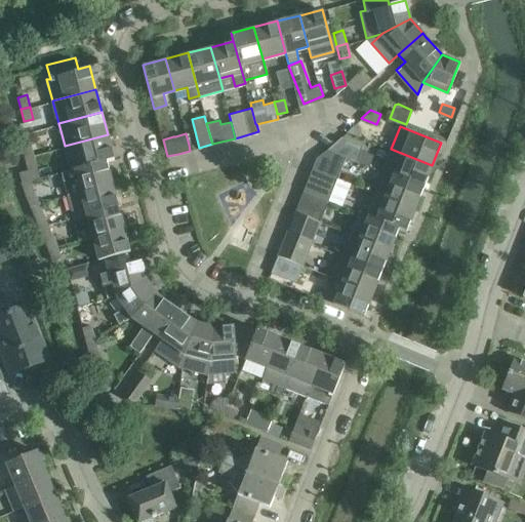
[(71,168),(114,157),(108,134),(65,146),(71,168)]
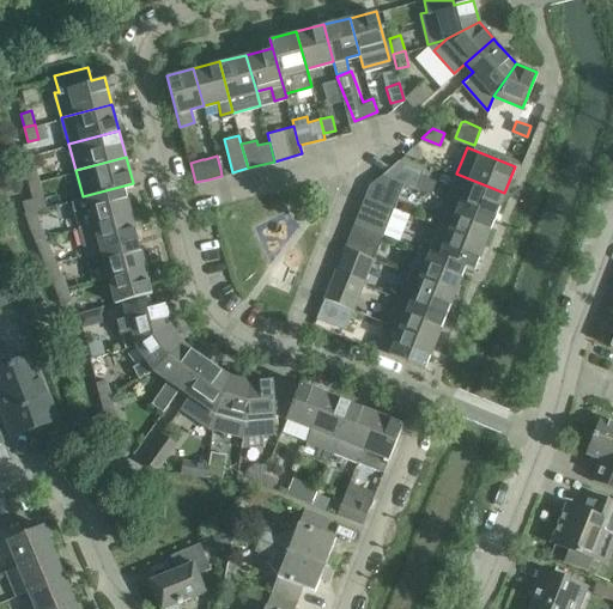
[(422,166),(399,158),(381,172),(404,182),(414,186),(422,166)]
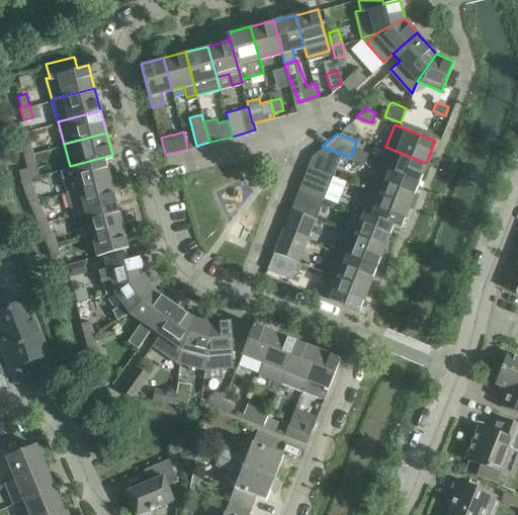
[(21,143),(24,155),(32,152),(29,140),(21,143)]
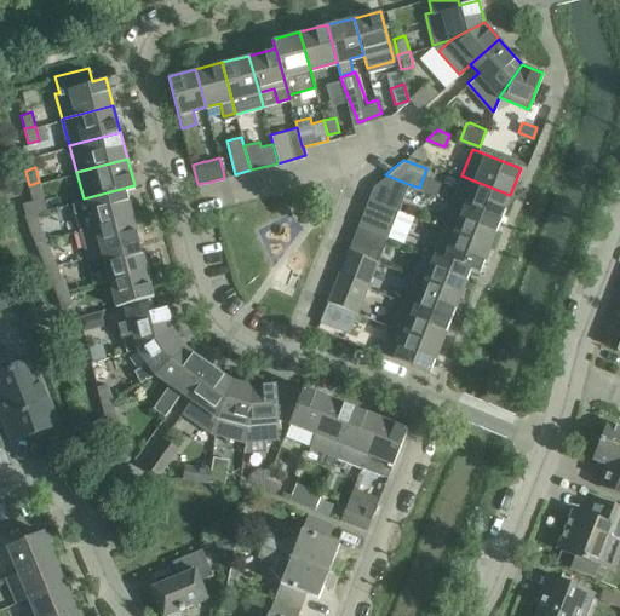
[(373,185),(368,197),(397,209),(408,184),(385,174),(373,185)]
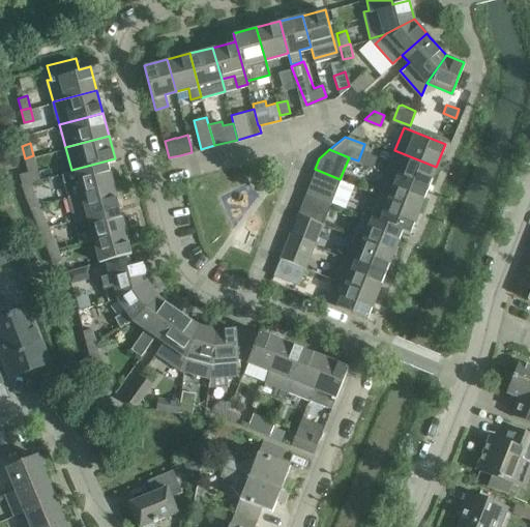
[(428,188),(436,167),(394,150),(386,172),(389,173),(428,188)]
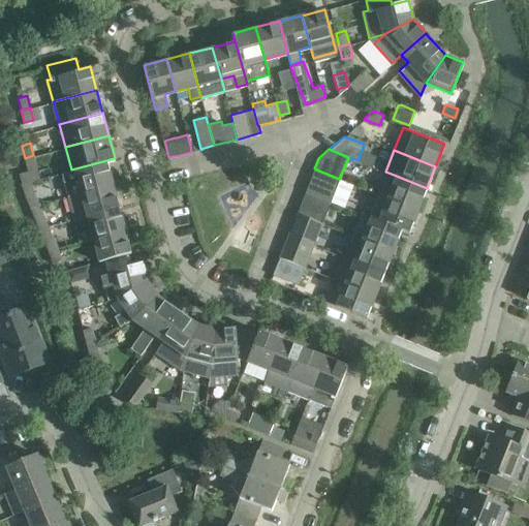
[(36,167),(33,155),(25,158),(28,169),(28,171),(35,168),(36,167)]
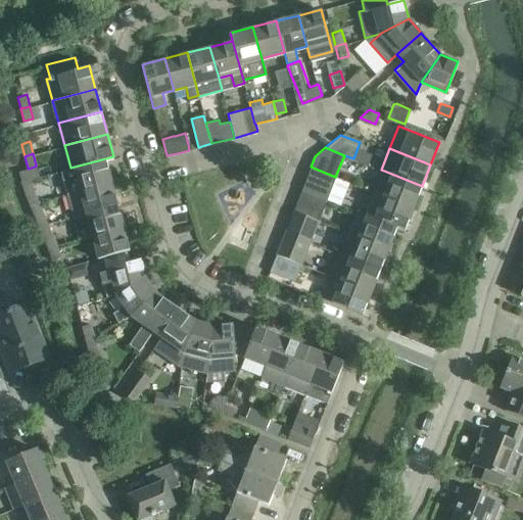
[(113,156),(70,168),(62,171),(67,192),(111,181),(105,159),(113,157),(113,156)]
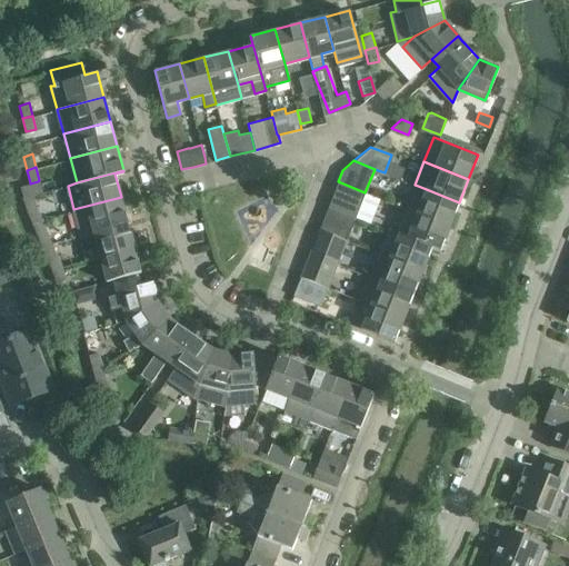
[(41,191),(38,181),(30,184),(30,182),(20,185),(23,196),(41,191)]
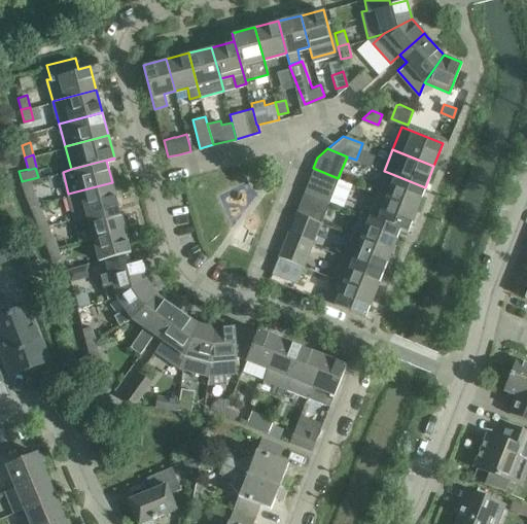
[(352,183),(338,178),(313,168),(305,189),(329,200),(343,206),(352,183)]
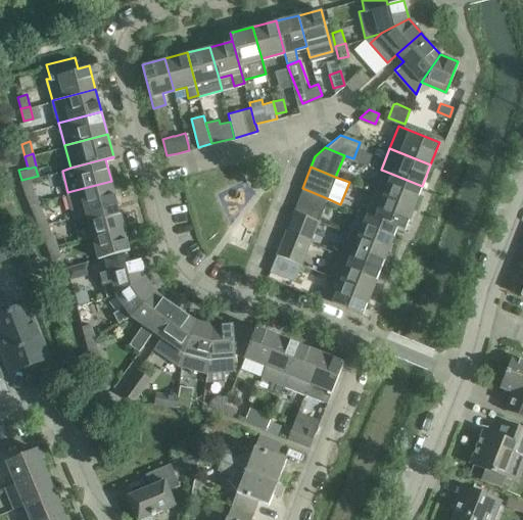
[(375,192),(413,207),(422,186),(384,171),(375,192)]
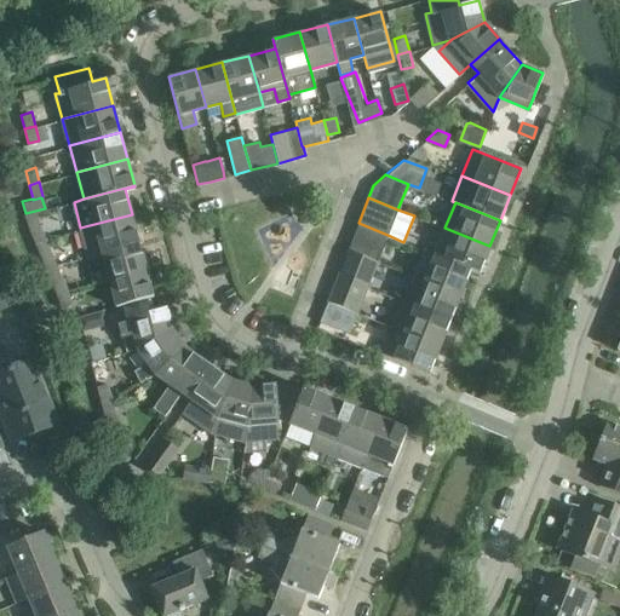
[(87,255),(139,241),(132,214),(80,228),(87,255)]
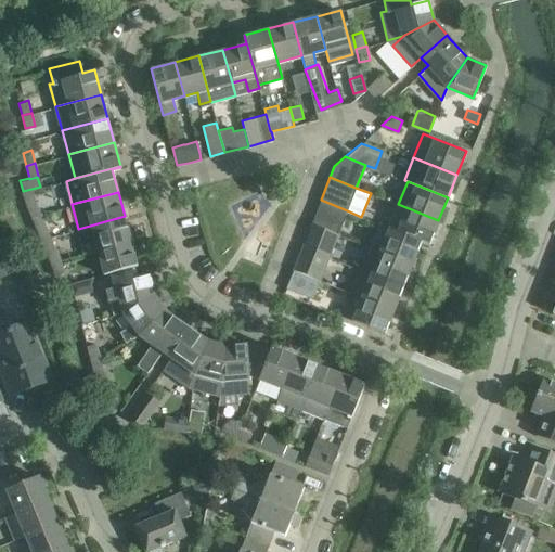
[(321,200),(311,223),(337,233),(347,210),(321,200)]
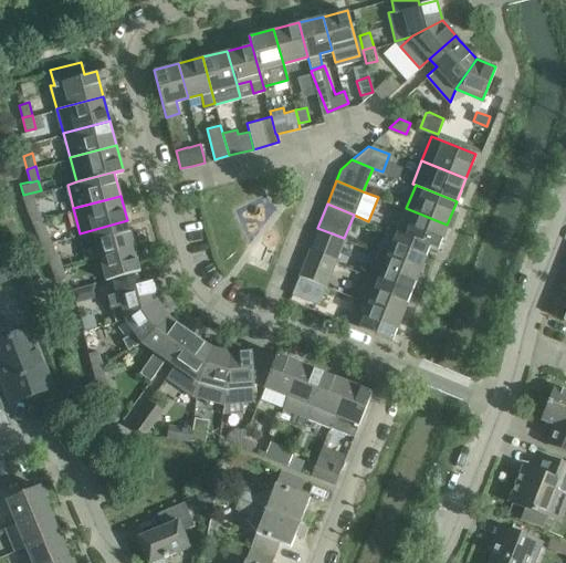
[(27,208),(32,221),(41,218),(35,205),(27,208)]
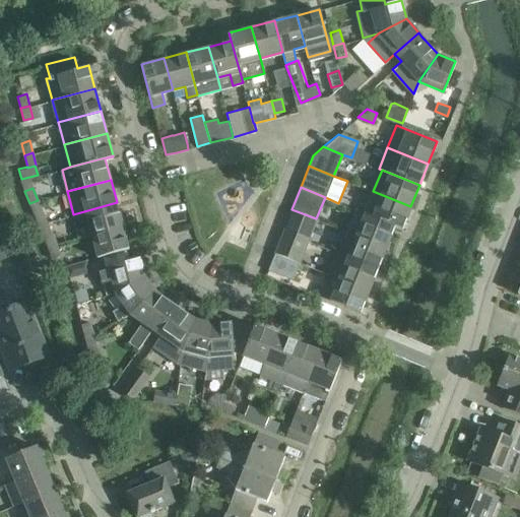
[(354,208),(353,209),(402,228),(410,206),(373,191),(365,212),(354,208)]
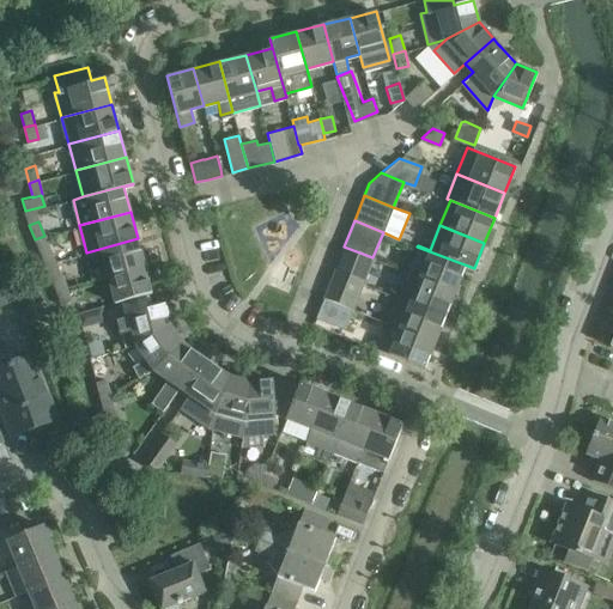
[(44,236),(35,239),(41,253),(50,249),(44,236)]
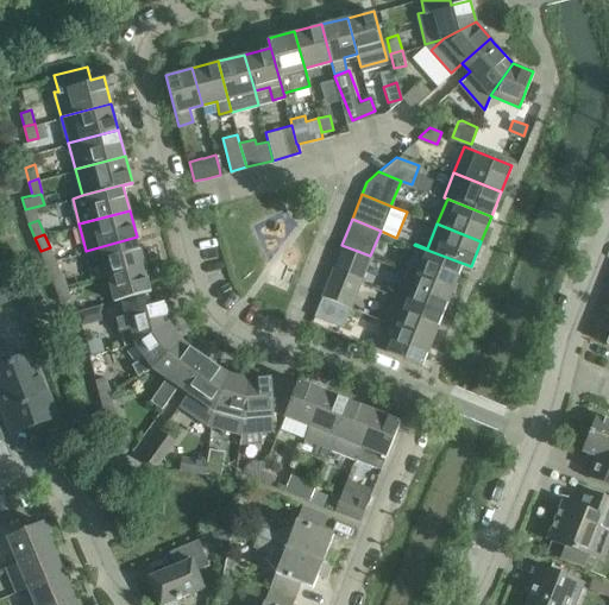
[(86,251),(93,277),(107,273),(144,263),(137,237),(86,251)]
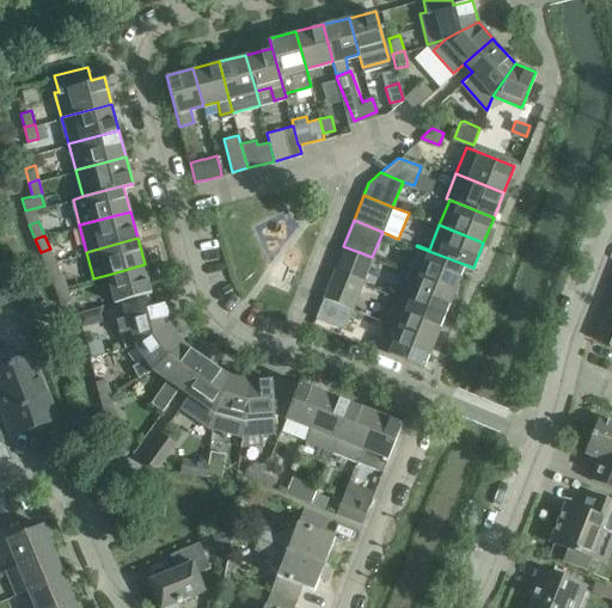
[(372,257),(343,246),(334,271),(362,283),(372,257)]
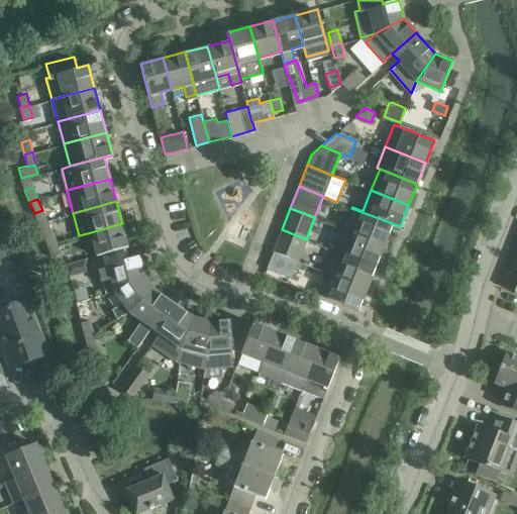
[(400,226),(351,208),(343,229),(384,245),(392,224),(399,227),(400,226)]
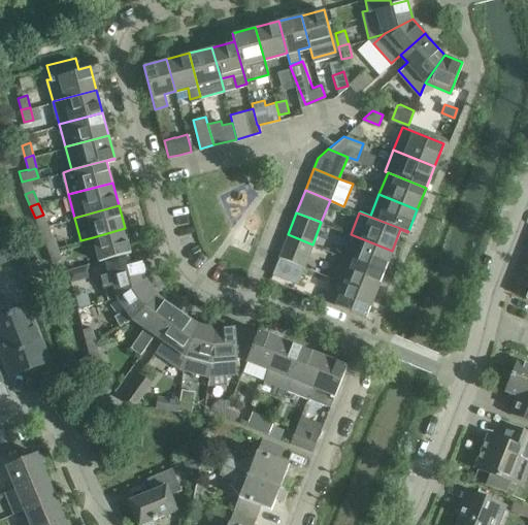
[(99,260),(106,258),(128,253),(131,252),(125,228),(93,237),(99,260)]
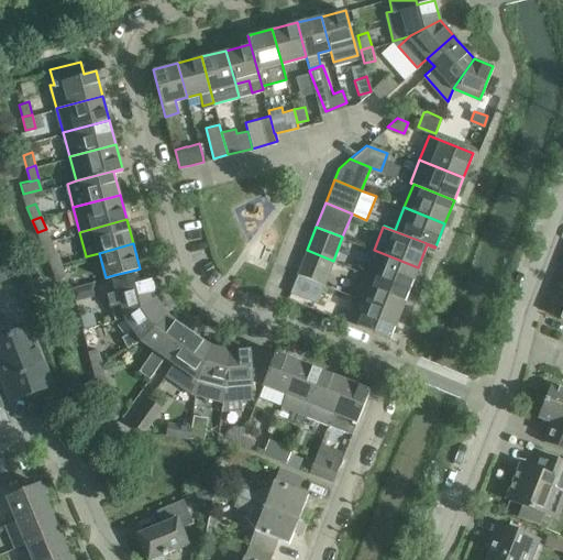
[(46,254),(51,266),(61,263),(55,250),(46,254)]
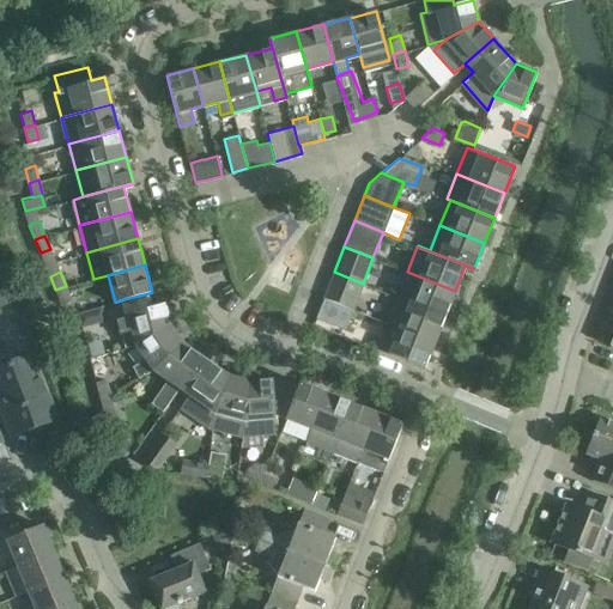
[(334,272),(323,297),(352,309),(363,284),(334,272)]
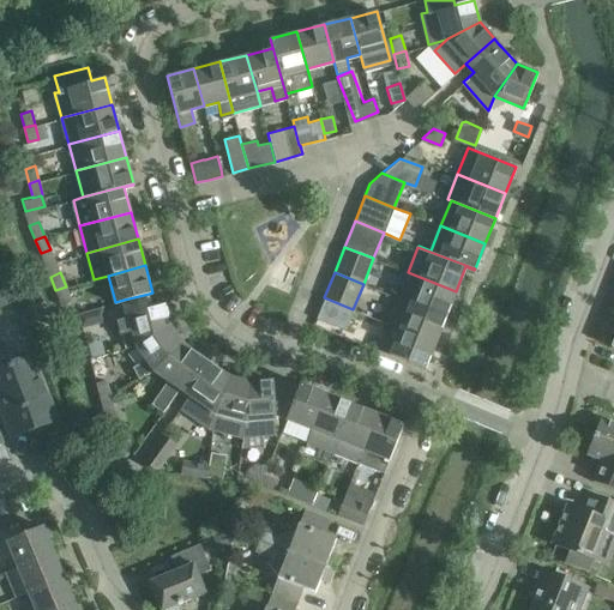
[(446,316),(456,291),(408,272),(397,297),(446,316)]
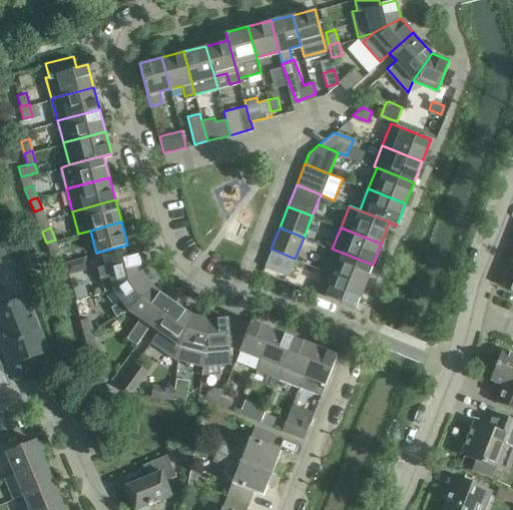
[(0,255),(9,251),(0,229),(0,255)]
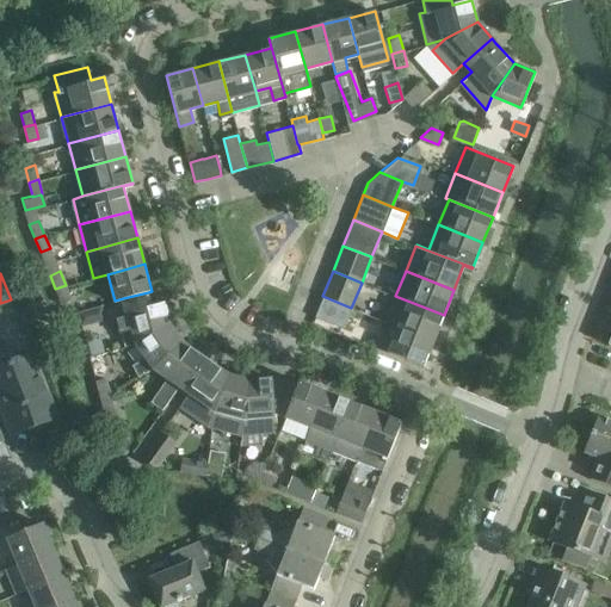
[(66,285),(55,289),(61,303),(72,298),(66,285)]
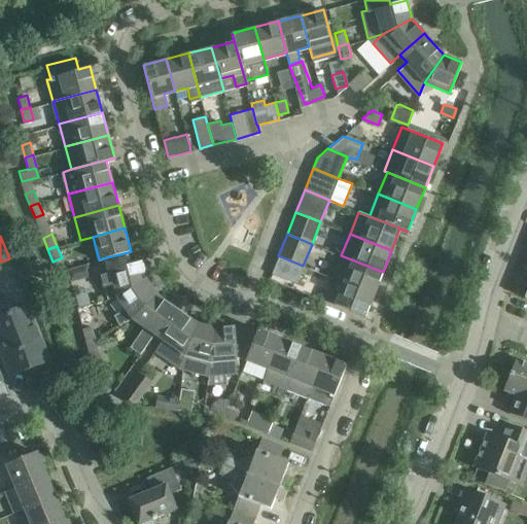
[(131,264),(128,252),(106,257),(109,270),(100,272),(107,299),(116,295),(146,280),(141,262),(131,264)]
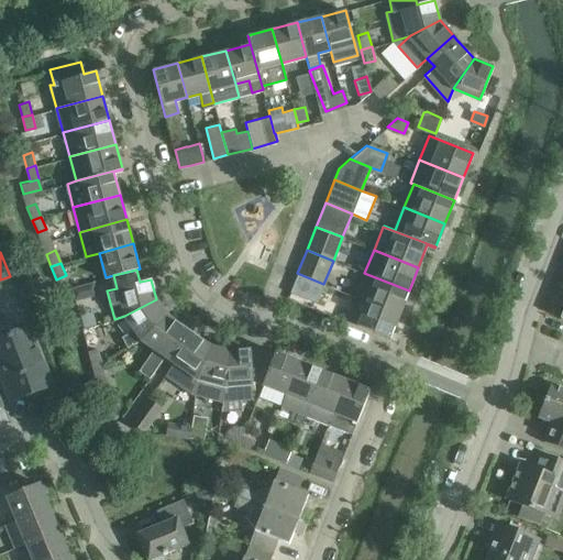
[(323,284),(297,273),(290,291),(317,302),(323,284)]
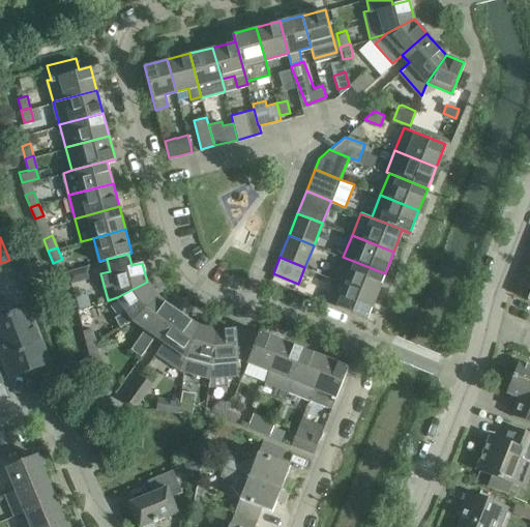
[(376,295),(385,273),(343,257),(334,279),(376,295)]
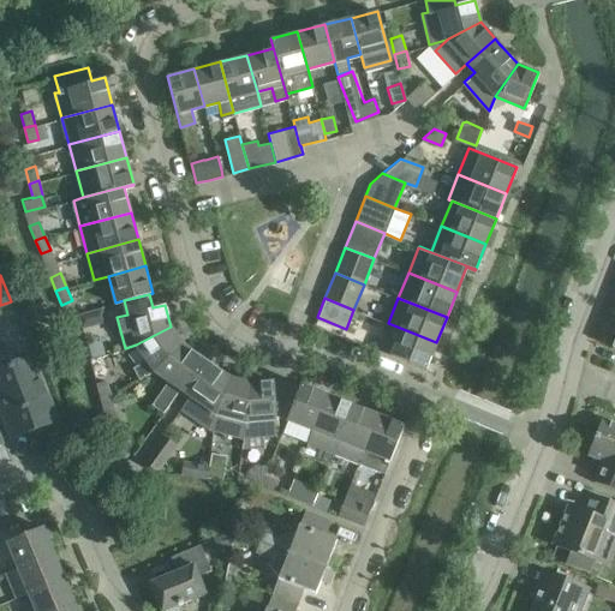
[(388,323),(377,349),(425,369),(436,342),(388,323)]
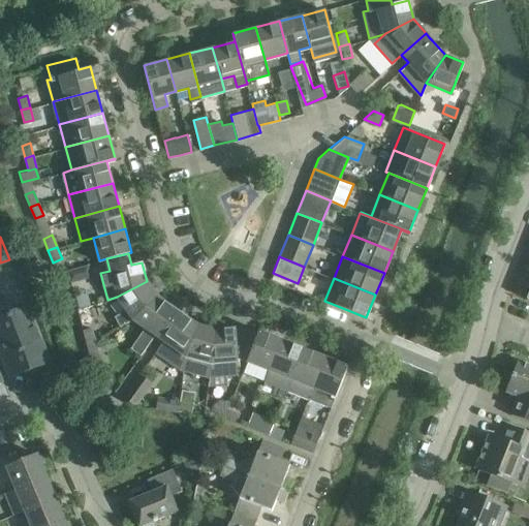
[(122,327),(132,318),(157,296),(147,281),(117,297),(125,309),(115,317),(122,327)]
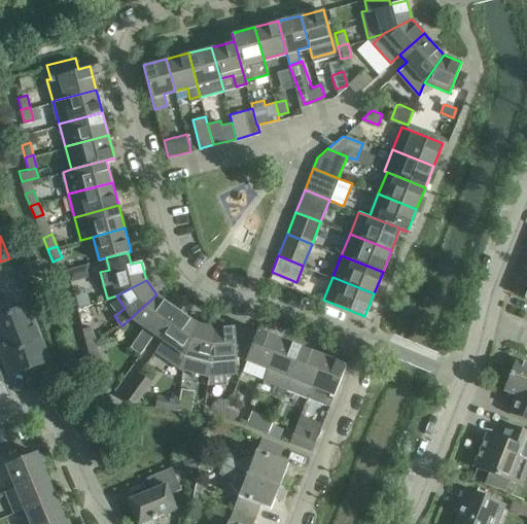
[(130,346),(140,353),(153,333),(173,306),(156,294),(132,317),(143,325),(130,346)]
